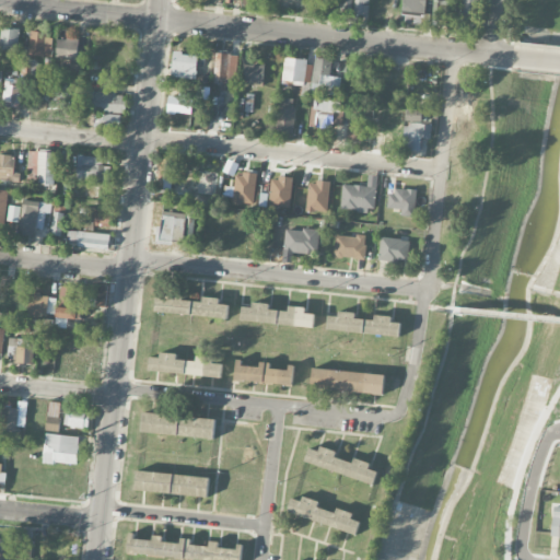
[(316,0),(305,0),(303,13),(315,15),(316,0)]
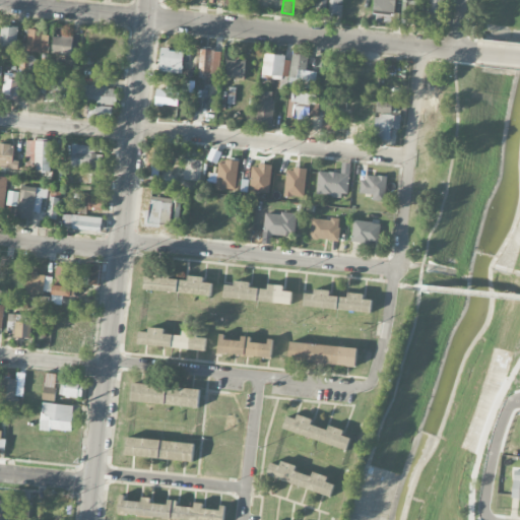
[(312,12),(313,0),(300,0),(299,11),(312,12)]
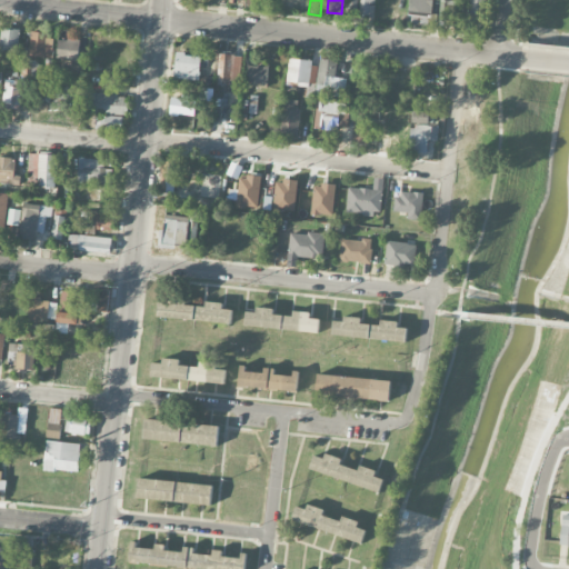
[(358,0),(346,0),(346,11),(358,12),(358,0)]
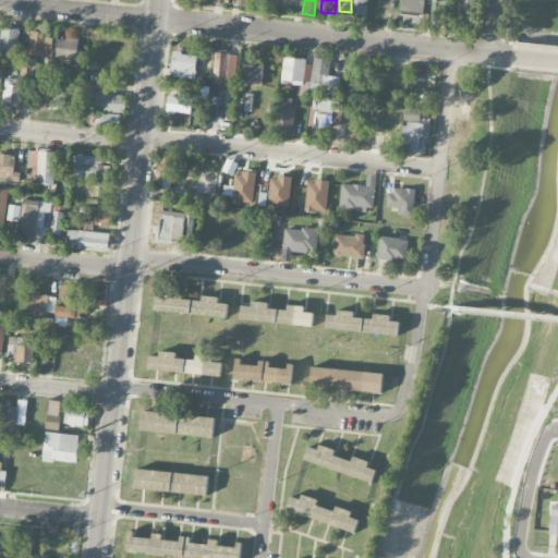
[(366,19),(367,0),(353,0),(353,17),(366,19)]
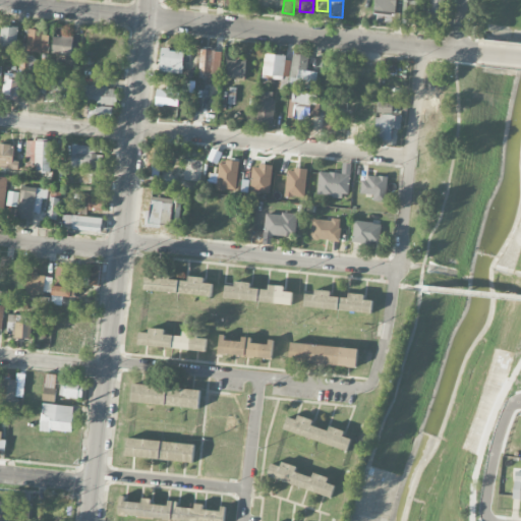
[(374,0),(374,15),(396,16),(396,0),(374,0)]
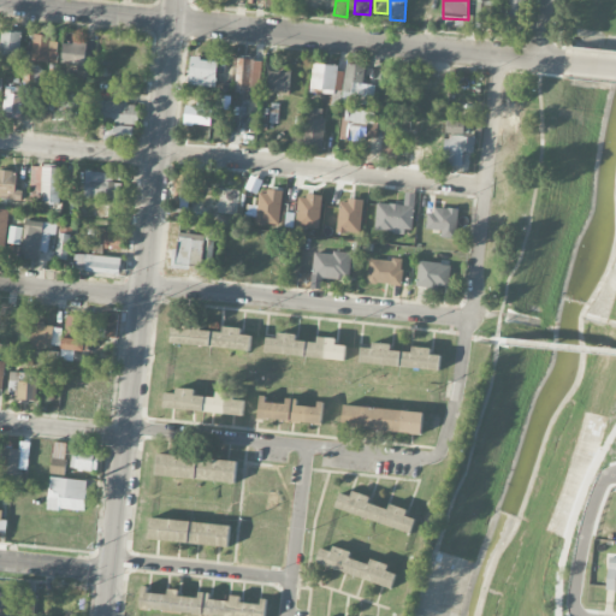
[(521,34),(525,0),(508,0),(504,33),(521,34)]
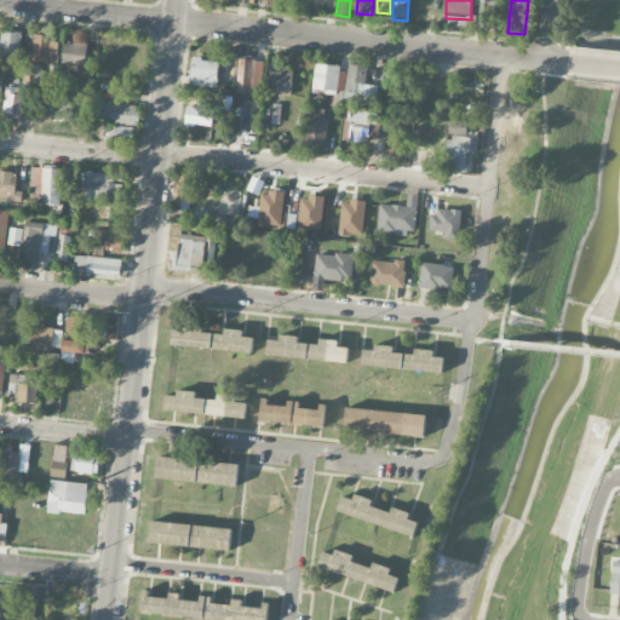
[(478,29),(497,29),(498,1),(480,1),(478,29)]
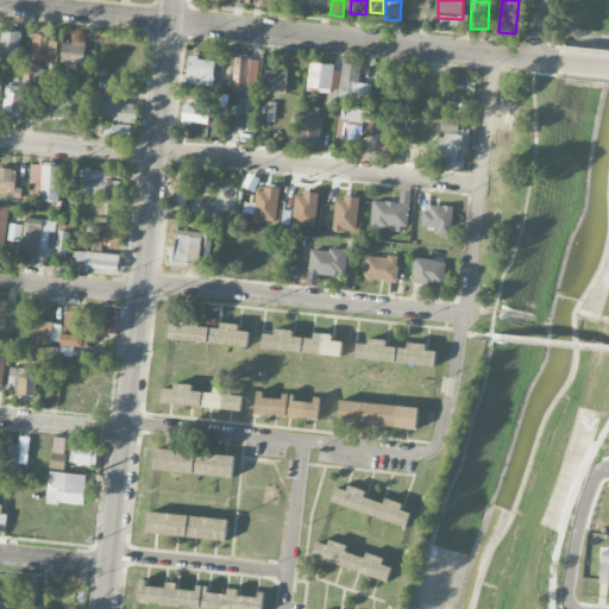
[(20,32),(0,32),(0,55),(20,55),(20,32)]
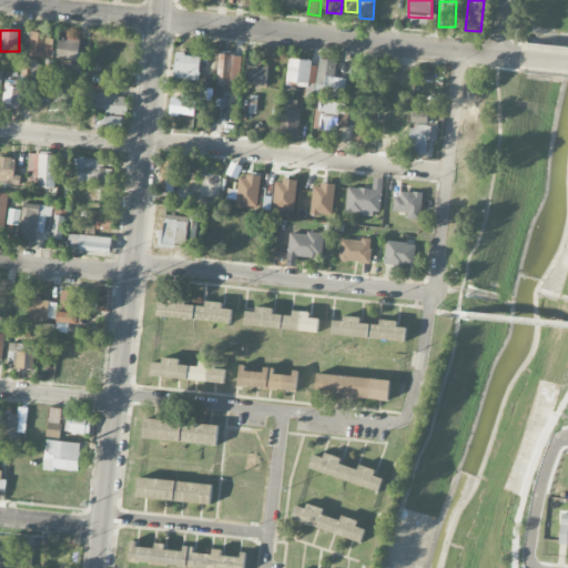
[(53,34),(30,34),(30,57),(52,58),(53,34)]
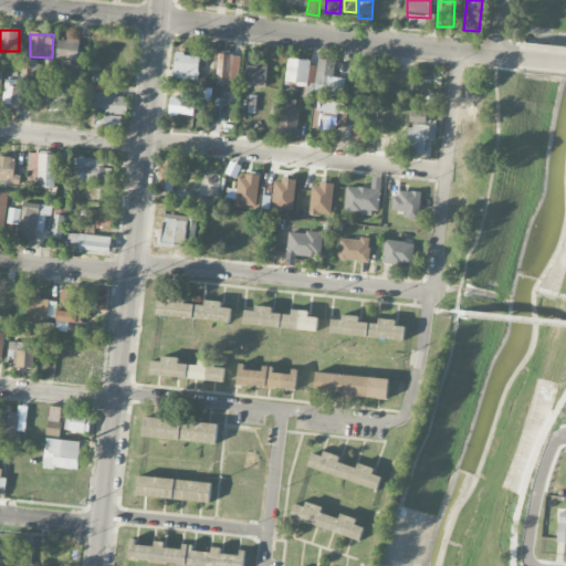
[(80,40),(58,39),(56,59),(79,60),(80,40)]
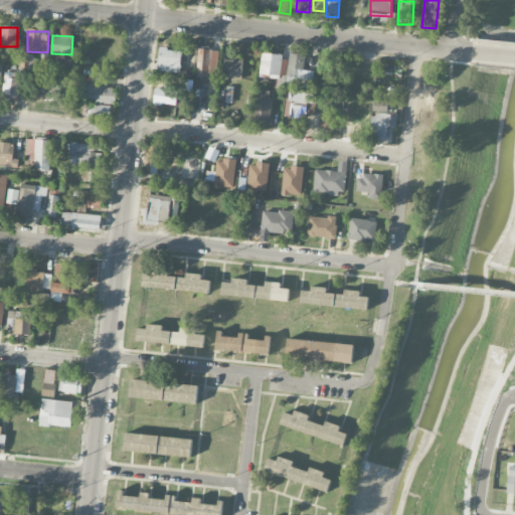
[(158,71),(180,72),(182,50),(159,49),(158,71)]
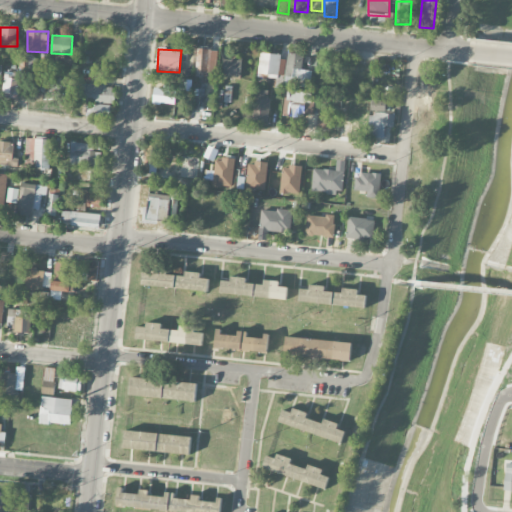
[(217,73),(217,50),(197,49),(196,72),(217,73)]
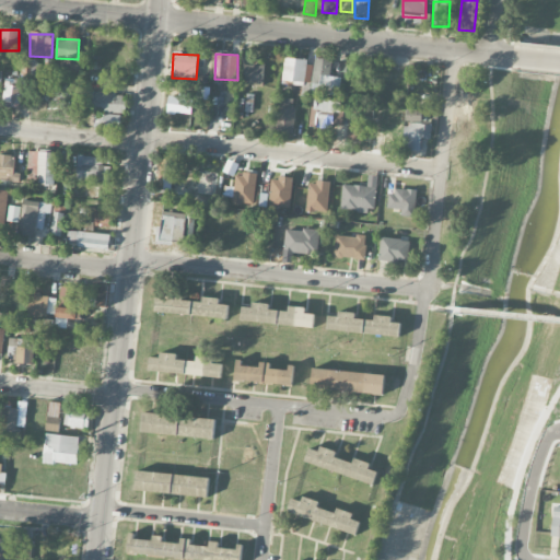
[(282,83),(304,83),(306,59),(283,58),(282,83)]
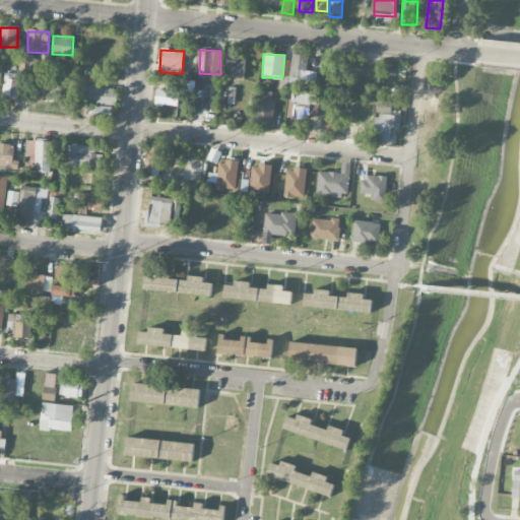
[(308,55),(293,54),(291,61),(284,60),(282,86),(316,88),(317,72),(307,71),(308,55)]
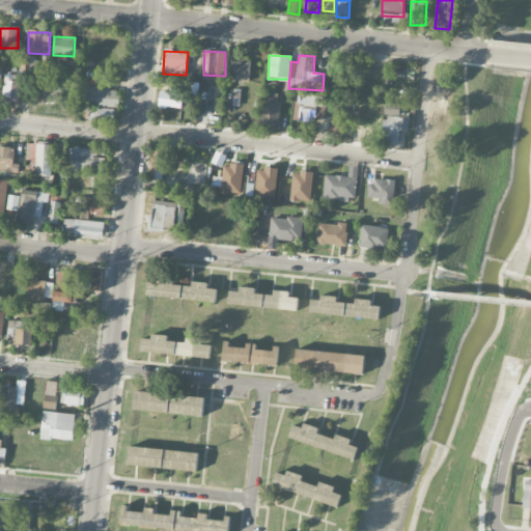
[(229,80),(250,82),(251,62),(230,61),(229,80)]
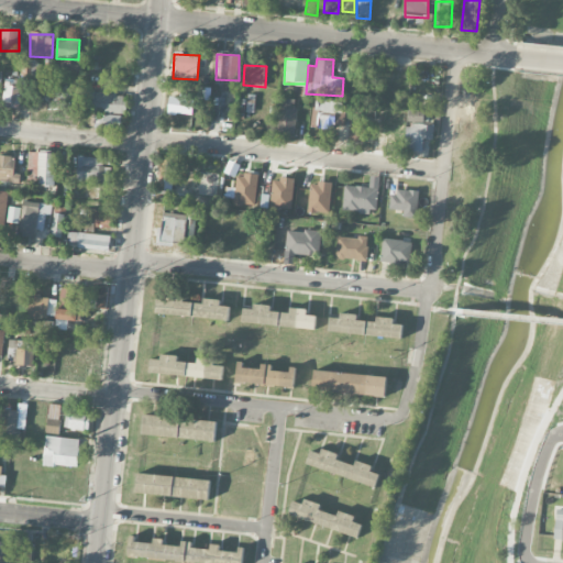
[(3,107),(21,108),(21,80),(3,80),(3,107)]
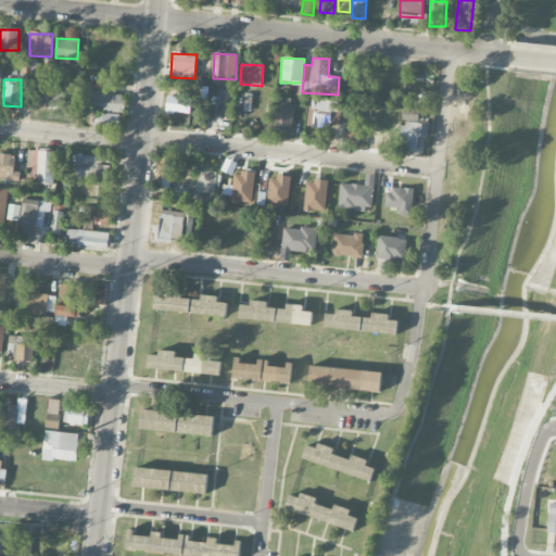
[(46,97),(67,96),(67,79),(46,80),(46,97)]
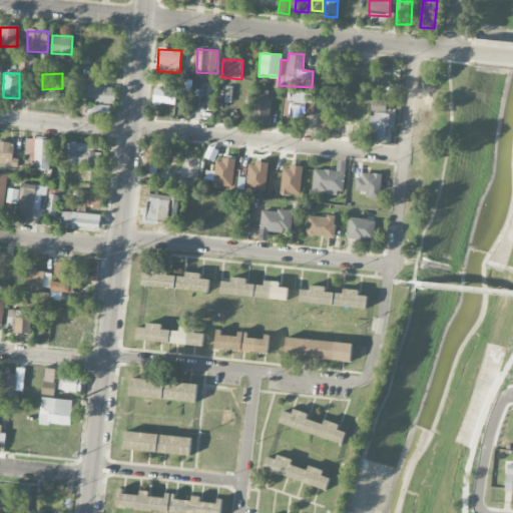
[(78,102),(113,103),(114,85),(79,84),(78,102)]
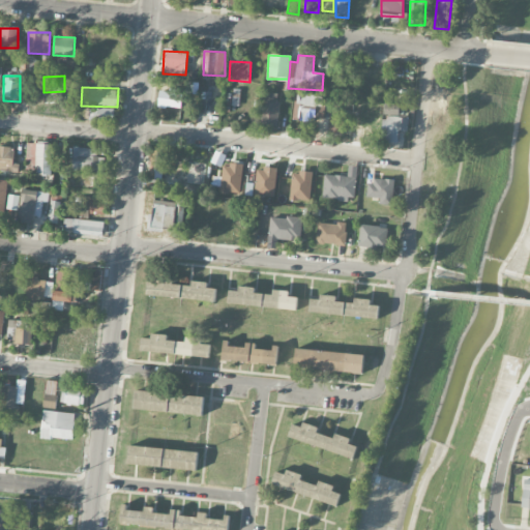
[(231,106),(238,107),(240,90),(233,89),(231,106)]
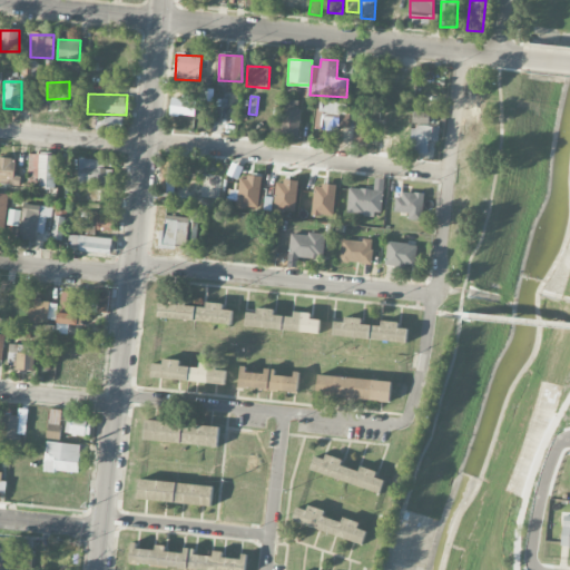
[(170,115),(195,116),(196,99),(170,98),(170,115)]
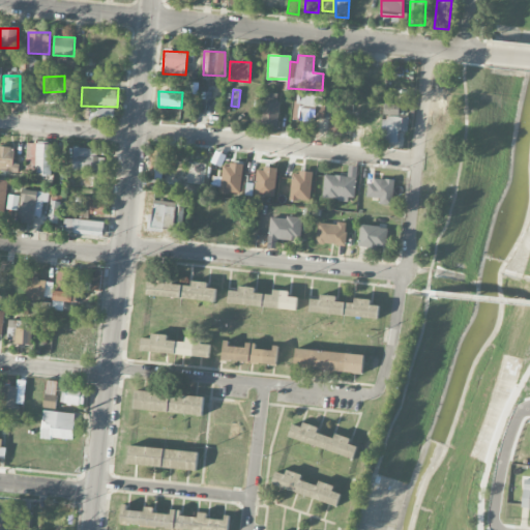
[(294,121),(320,122),(321,95),(295,94),(294,121)]
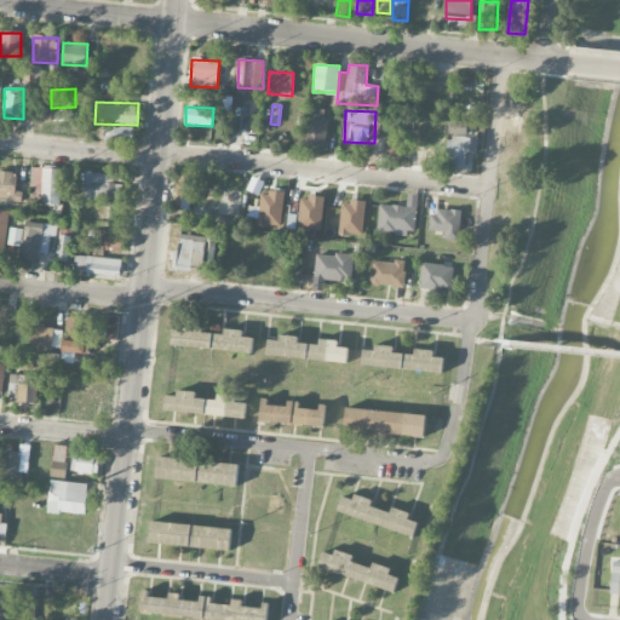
[(328,120),(308,119),(305,145),(326,148),(328,120)]
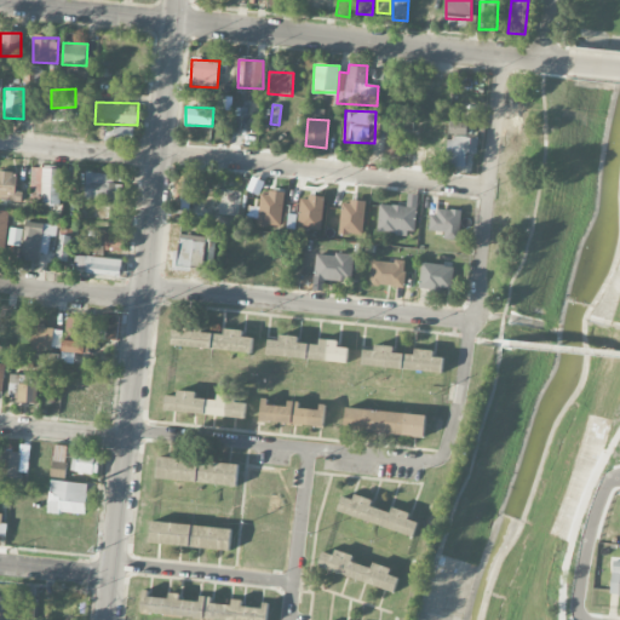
[(468,121),(451,120),(449,135),(468,135),(468,121)]
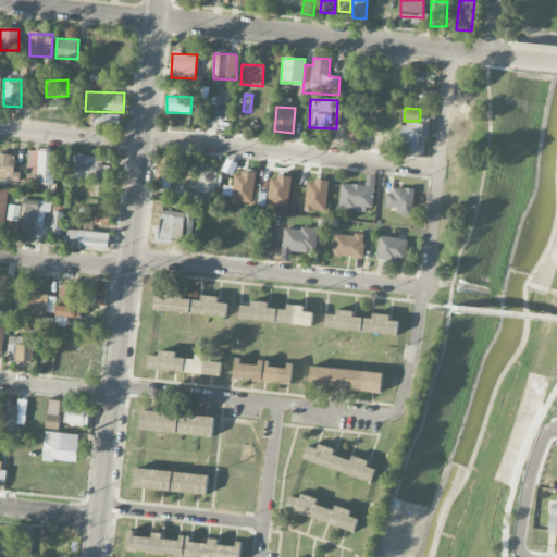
[(121,114),(94,113),(94,127),(120,128),(121,114)]
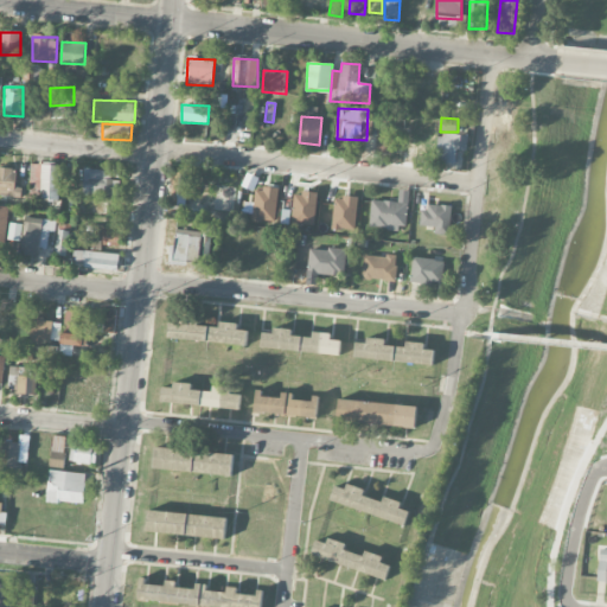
[(391,154),(395,127),(378,125),(376,152),(391,154)]
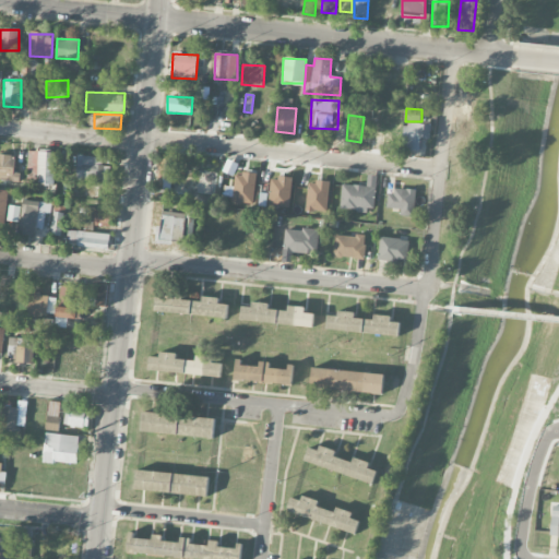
[(403,151),(419,151),(420,138),(430,138),(431,125),(404,123),(403,151)]
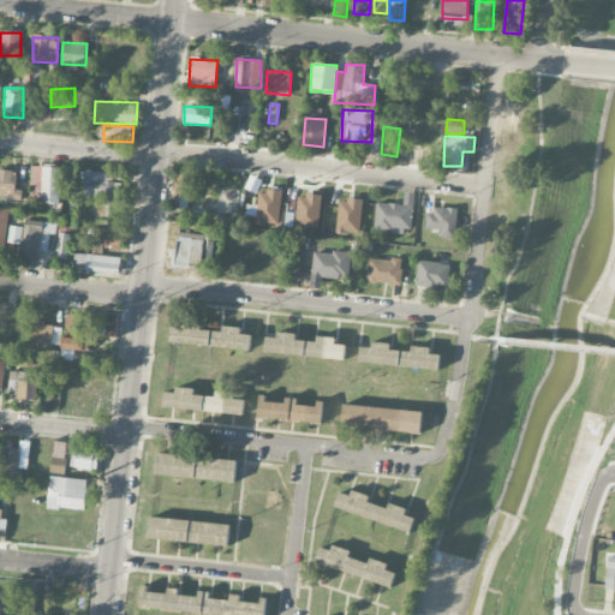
[(30,203),(59,203),(60,168),(31,167),(30,203)]
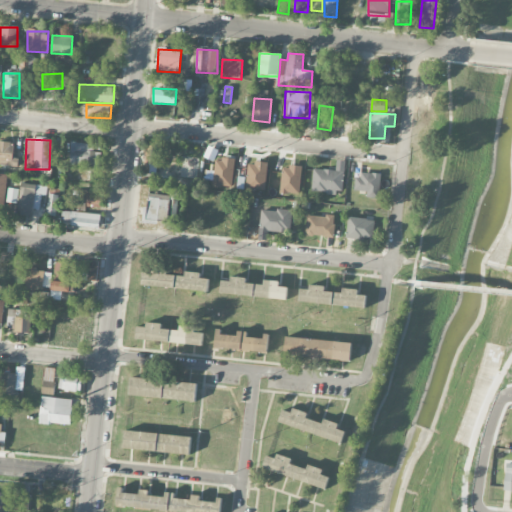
[(0,160),(13,162),(14,142),(0,141),(0,160)]
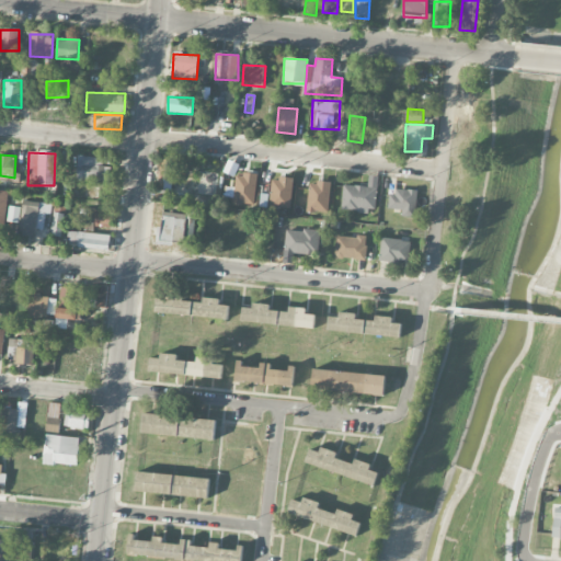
[(173,191),(175,155),(167,155),(164,191),(173,191)]
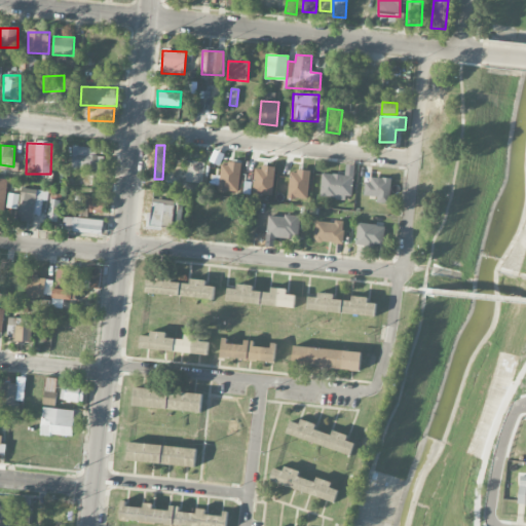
[(97,147),(72,147),(71,170),(104,171),(104,156),(96,156),(97,147)]
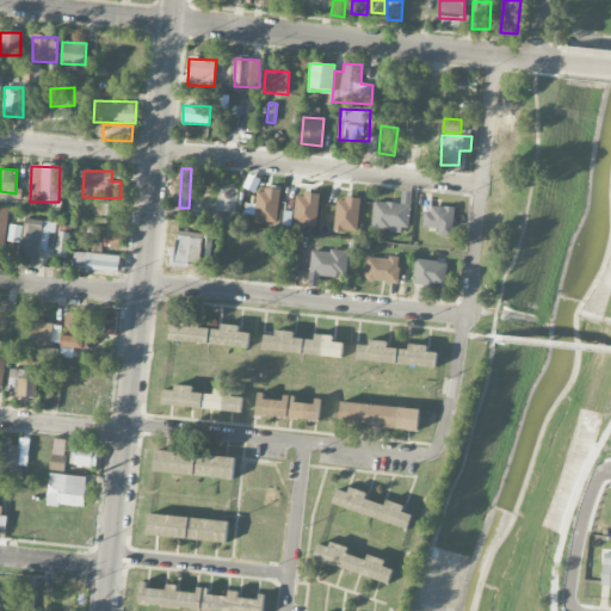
[(276,223),(281,191),(258,187),(253,220),(276,223)]
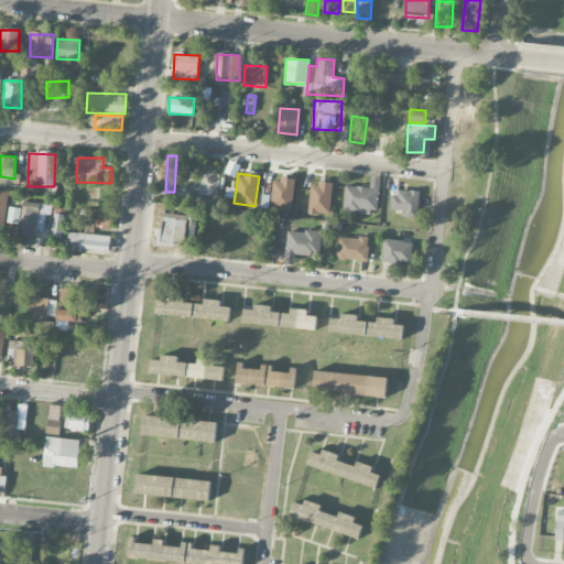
[(343,209),(377,213),(380,176),(371,176),(370,188),(345,185),(343,209)]
